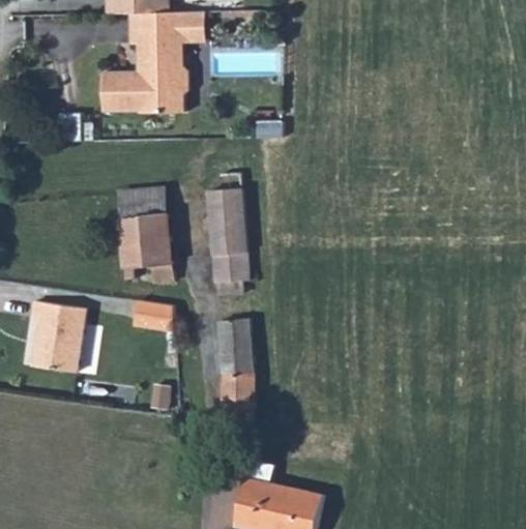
[(136,0),(106,0),(107,13),(129,13),(137,13),(136,0)]
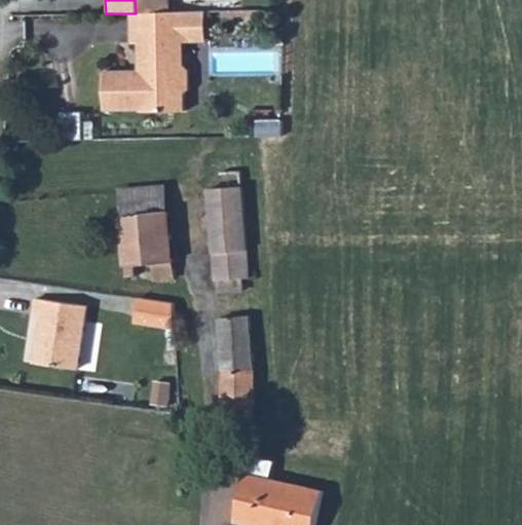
[(135,0),(136,13),(168,12),(166,0),(135,0)]
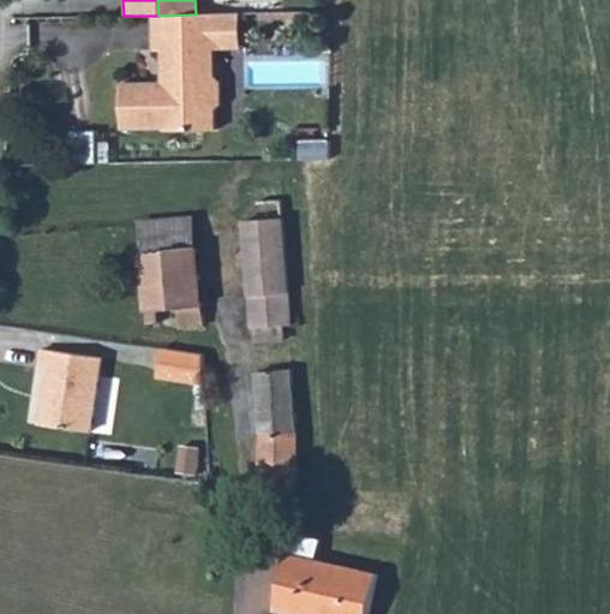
[(159,16),(150,16),(150,51),(159,51),(160,69),(167,67),(167,84),(160,85),(119,85),(120,132),(214,130),(214,111),(219,105),(217,82),(213,76),(211,49),(220,49),(220,13),(196,15),(159,16)]
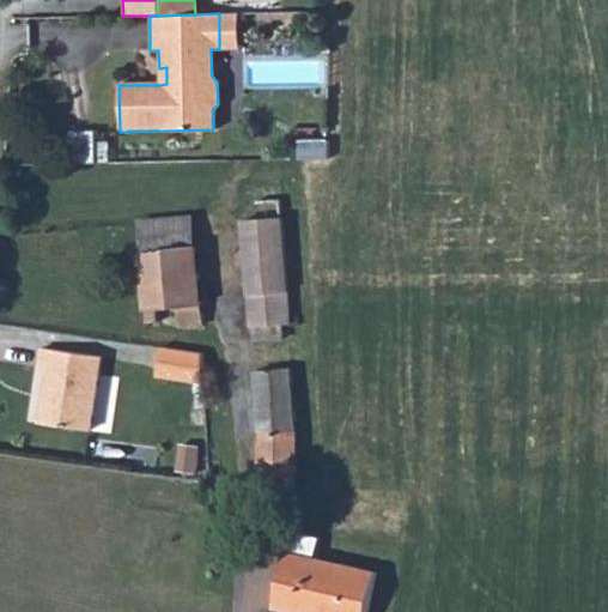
[(219,13),(219,49),(237,49),(237,13),(219,13)]
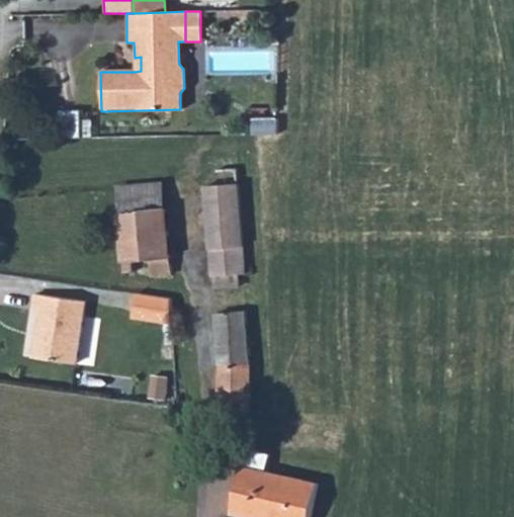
[(275,119),(249,119),(250,135),(275,135),(275,119)]
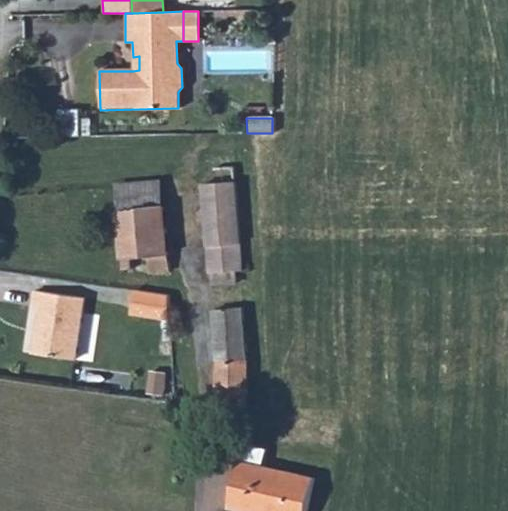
[(200,184),(232,182),(230,152),(197,154),(200,184)]
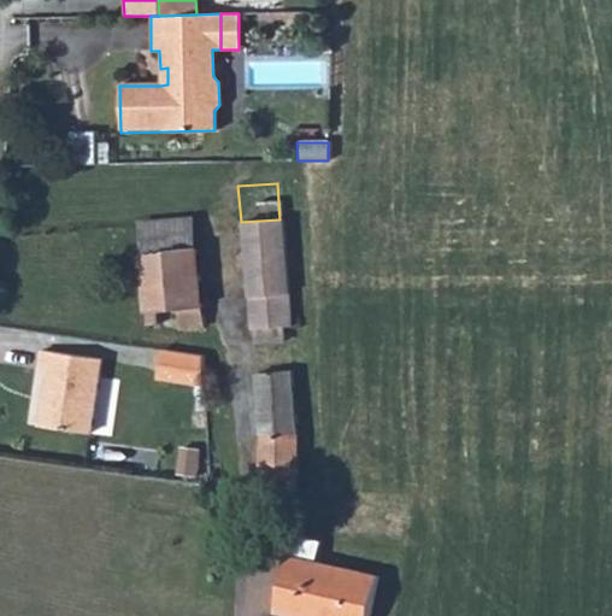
[(194,250),(192,218),(135,224),(137,256),(194,250)]
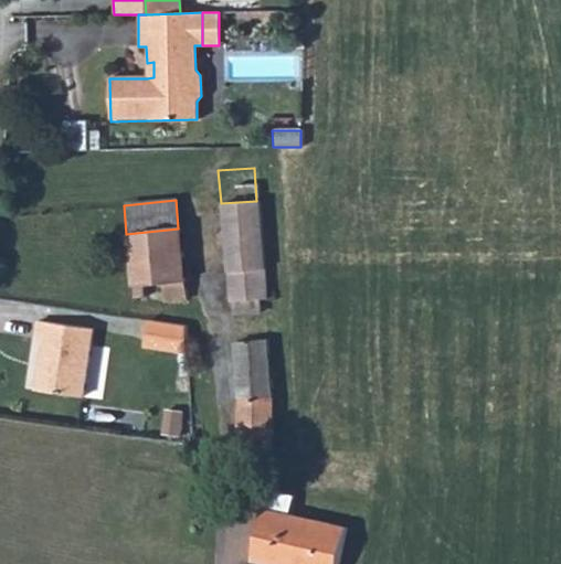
[(264,298),(256,201),(221,203),(230,315),(258,312),(257,299),(264,298)]
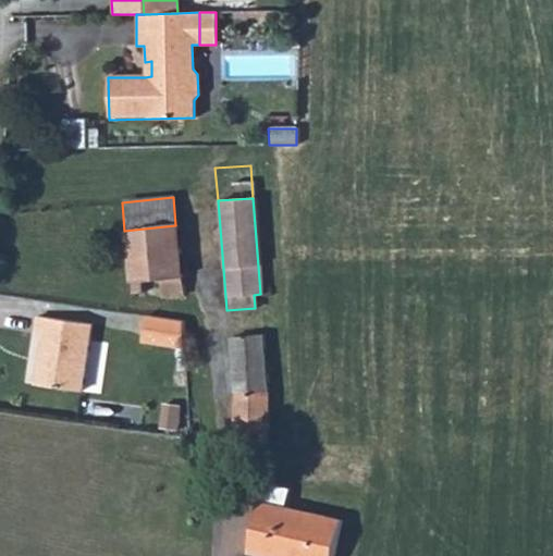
[(124,231),(131,294),(140,293),(139,282),(158,280),(159,297),(182,295),(181,278),(175,225),(124,231)]
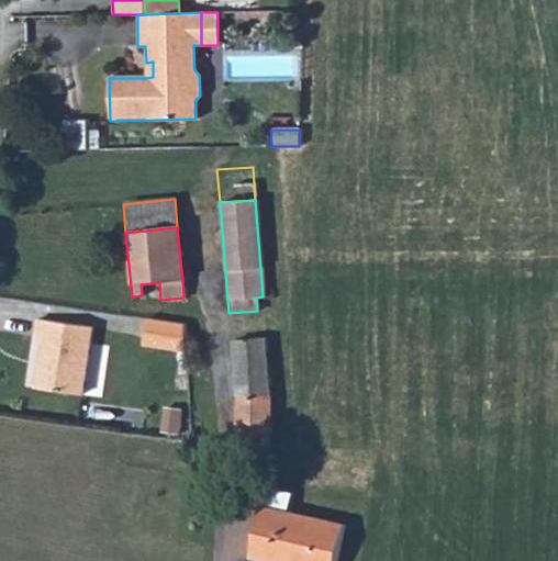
[(140,345),(183,351),(182,324),(144,318),(140,345)]
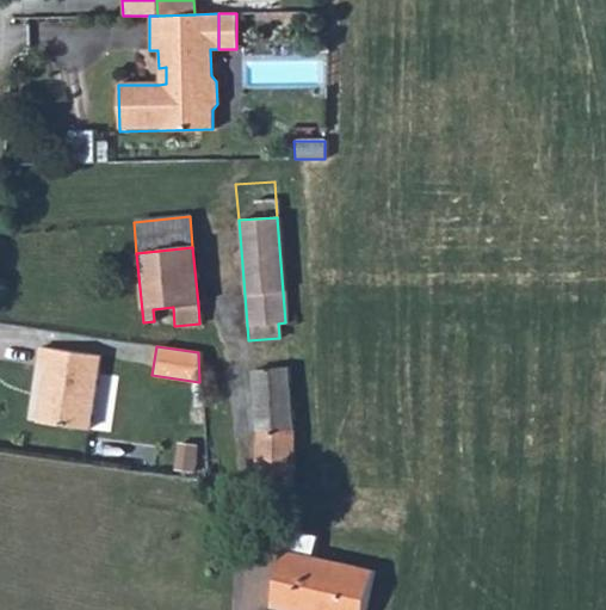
[(86,430),(97,356),(38,347),(36,367),(44,368),(36,423),(86,430)]
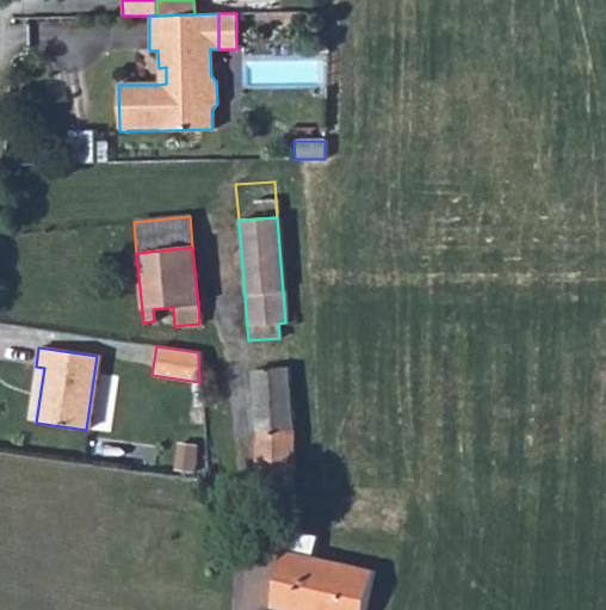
[(291,429),(286,368),(251,370),(255,436),(255,488),(291,490),(291,429)]
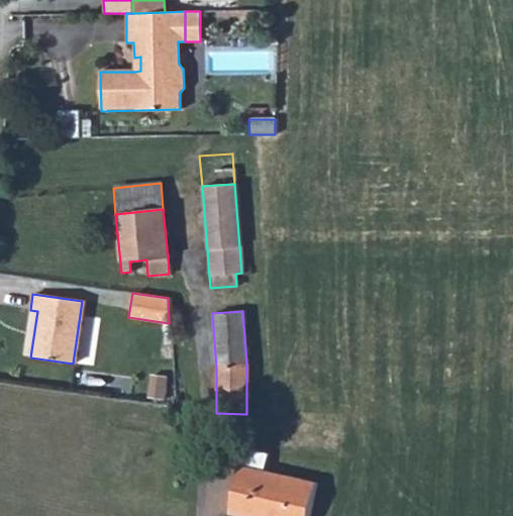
[(236,455),(233,465),(239,467),(263,472),(267,454),(244,449),(236,455)]
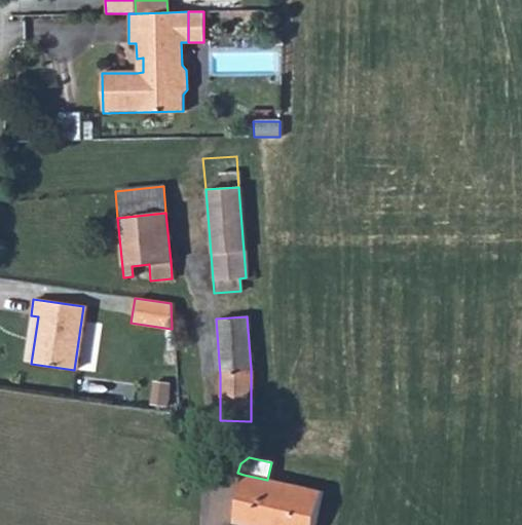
[(312,524),(321,491),(267,480),(244,475),(233,521),(248,524),(312,524)]
